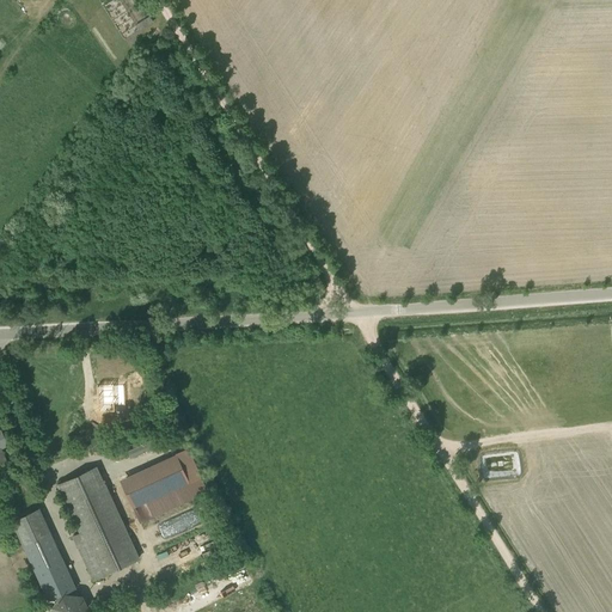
[(150,16),(135,25),(139,31),(153,22),(150,16)]
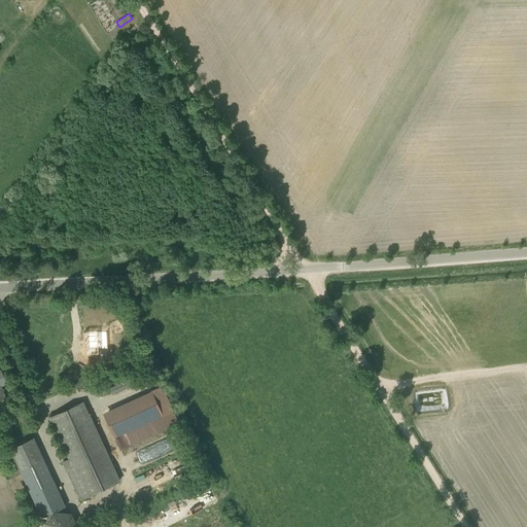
[(84,331),(84,353),(100,353),(100,348),(107,348),(107,331),(98,331),(84,331)]
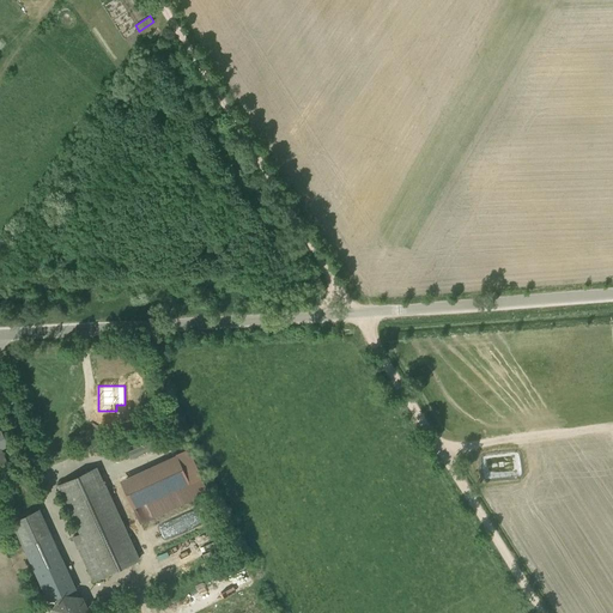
[(131,456),(149,449),(146,443),(128,450),(131,456)]
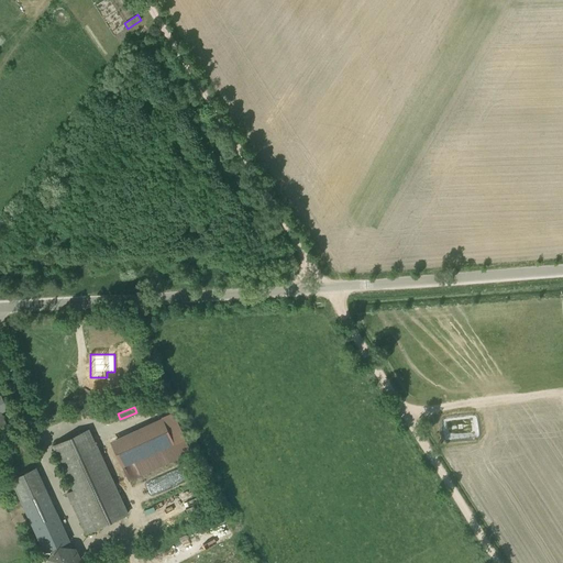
[(173,411),(109,439),(125,479),(190,453),(173,411)]
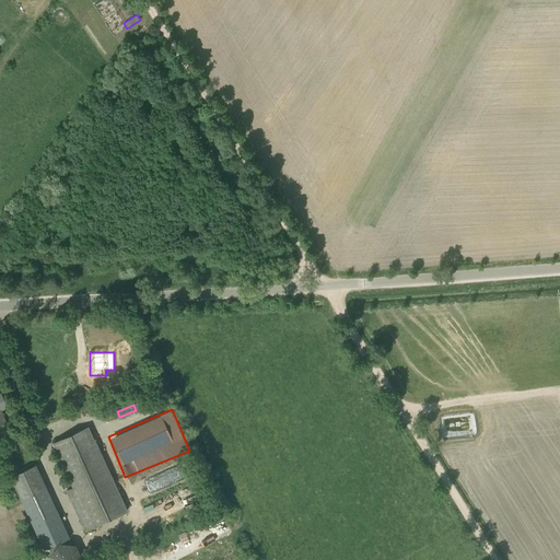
[(91,431),(89,427),(53,443),(92,528),(128,511),(96,443),(102,440),(96,429),(91,431)]
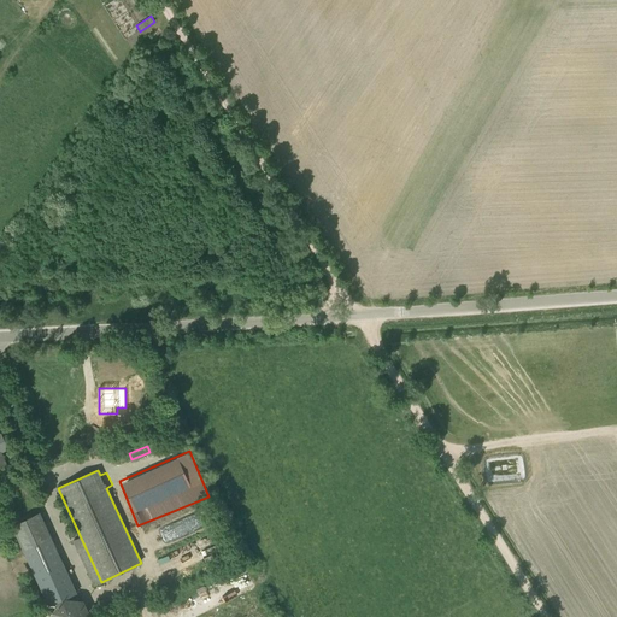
[(72,595),(77,593),(40,511),(11,526),(48,606),(53,604),(72,595)]
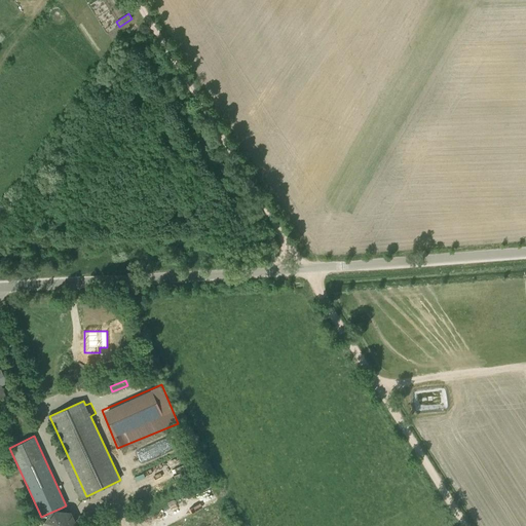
[(160,481),(184,472),(179,459),(155,468),(160,481)]
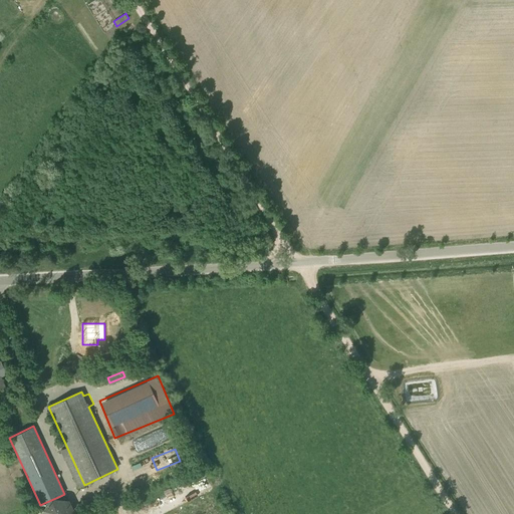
[(46,504),(44,507),(46,513),(69,513),(63,499),(59,499),(60,496),(44,503),(46,504)]
